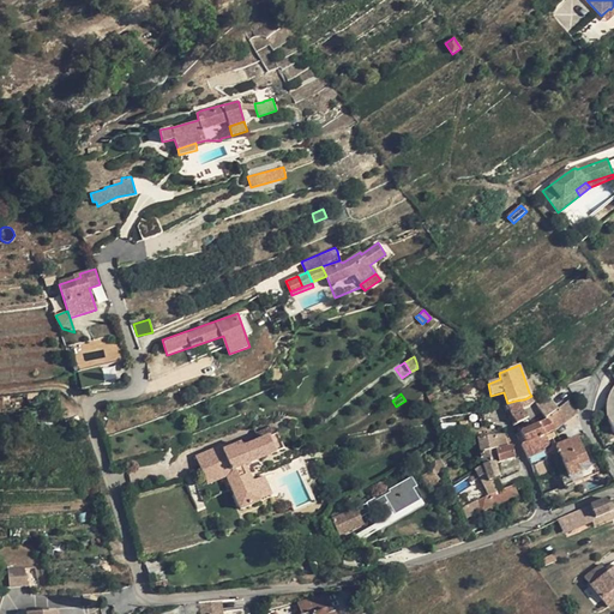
[(541,413),(545,419),(557,409),(548,398),(536,405),(541,413)]
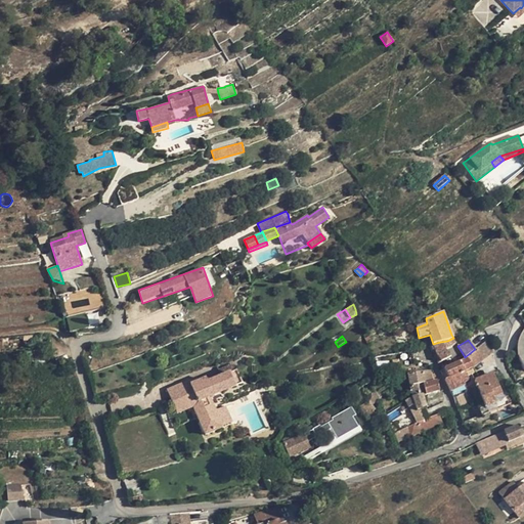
[(440,342),(433,344),(436,353),(436,354),(438,358),(441,361),(450,357),(446,351),(443,348),(440,342)]
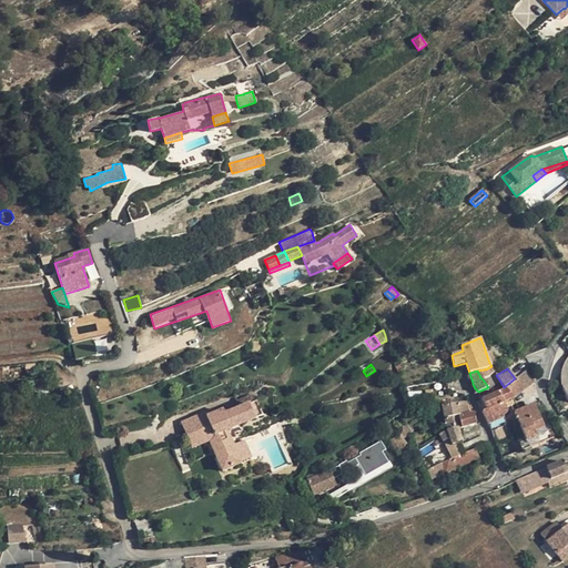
[(515,378),(504,387),(505,388),(506,388),(513,398),(516,396),(535,382),(527,371),(515,378)]
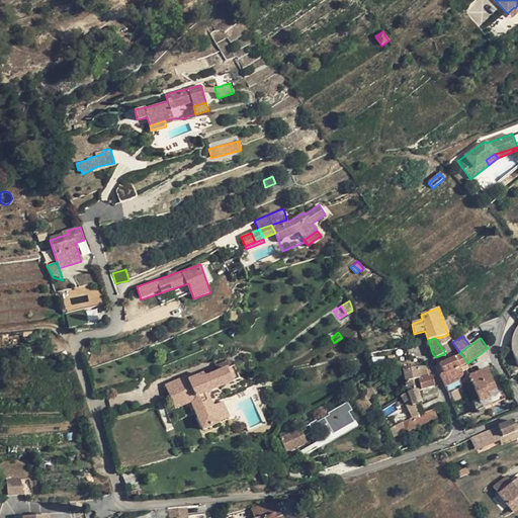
[(452,342),(441,347),(445,353),(446,353),(456,348),(452,342)]
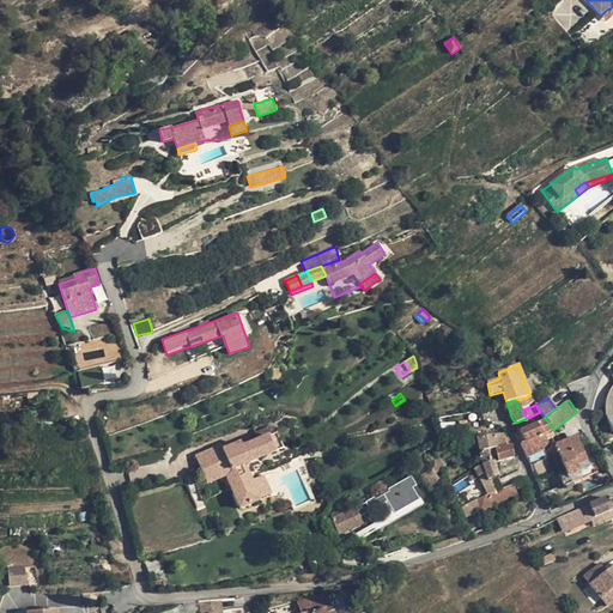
[(536,423),(520,431),(526,442),(520,444),(527,459),(542,451),(542,449),(544,448),(545,447),(546,445),(546,444),(541,435),(553,430),(546,419),(545,419),(536,423)]
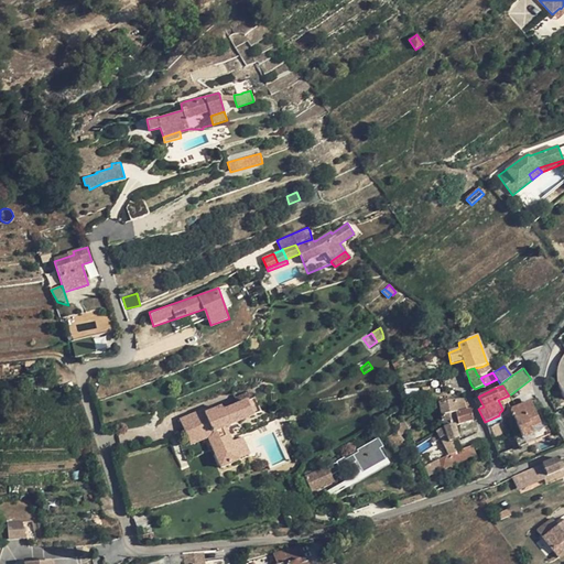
[(251,391),(236,398),(239,404),(255,398),(251,391)]
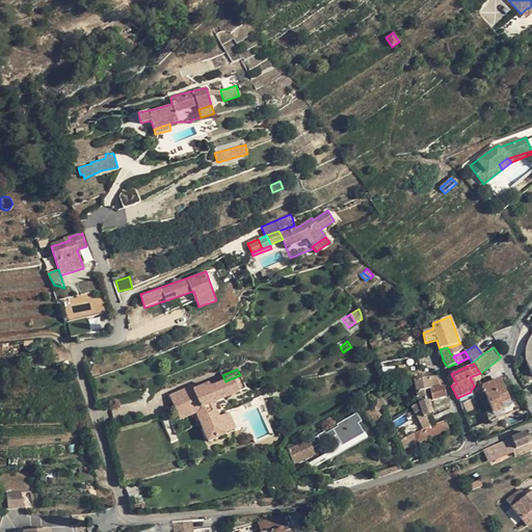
[(191,387),(169,396),(180,420),(192,415),(196,413),(201,424),(208,442),(224,434),(218,418),(212,403),(238,392),(247,389),(241,375),(240,375),(225,381),(211,389),(209,384),(201,388),(193,391),(191,387)]
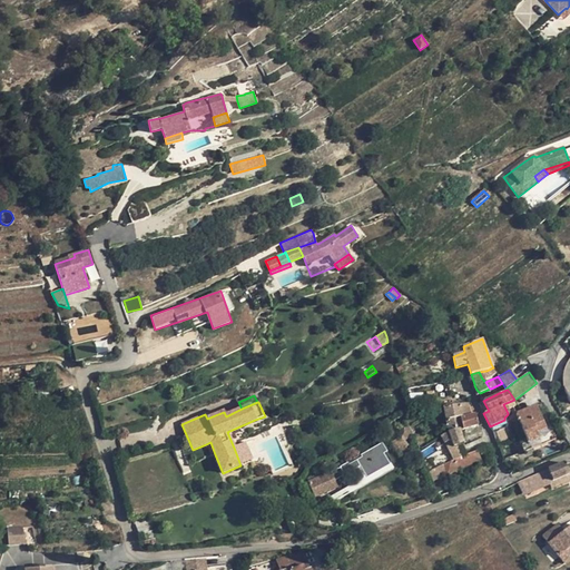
[(459,404),(443,408),(444,413),(445,420),(459,418),(461,416),(470,415),(472,415),(470,403),(469,404),(459,404)]
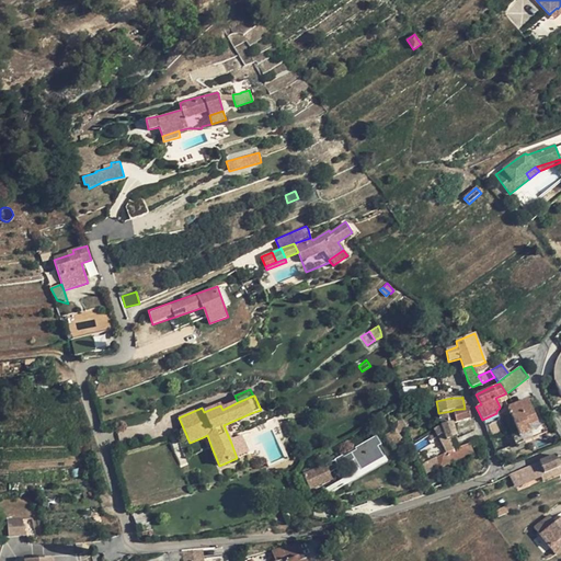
[(527,400),(507,408),(514,423),(519,436),(529,433),(527,427),(537,423),(531,410),(527,400)]
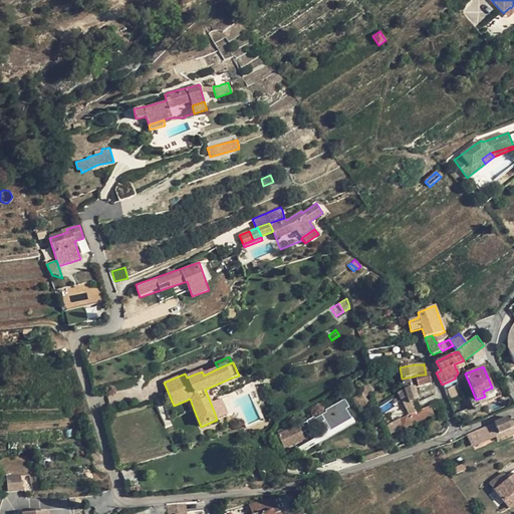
[(416,375),(414,376),(417,388),(430,384),(428,376),(428,373),(426,374),(424,374),(416,375)]
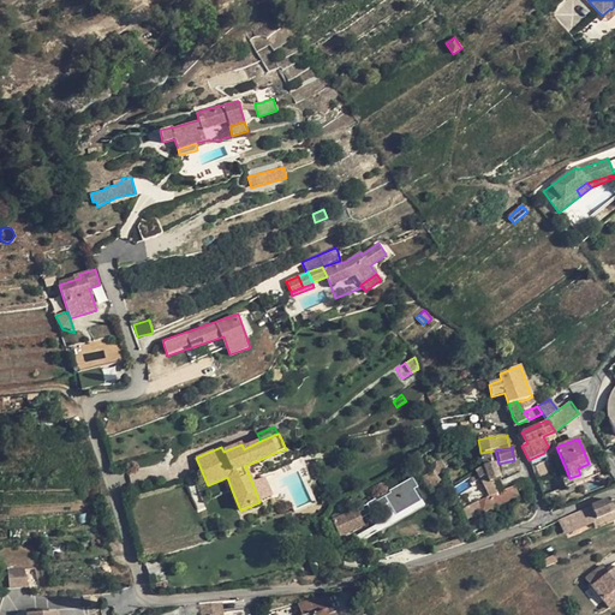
[(589,447),(583,449),(589,464),(593,476),(599,475),(589,447)]
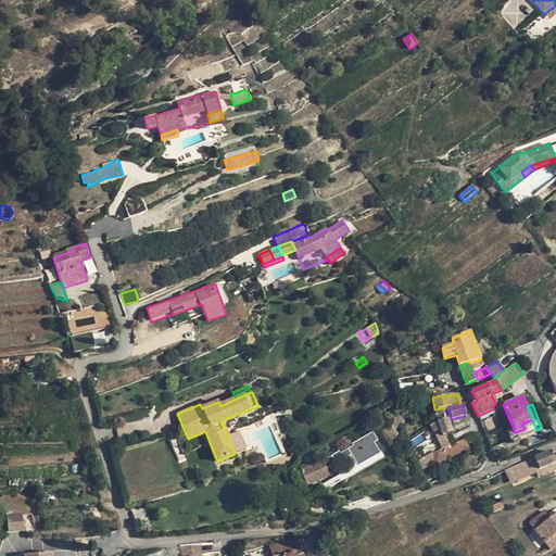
[(447,407),(434,409),(438,421),(430,426),(431,427),(433,433),(437,439),(441,437),(445,436),(452,433),(447,420),(451,419),(447,407)]
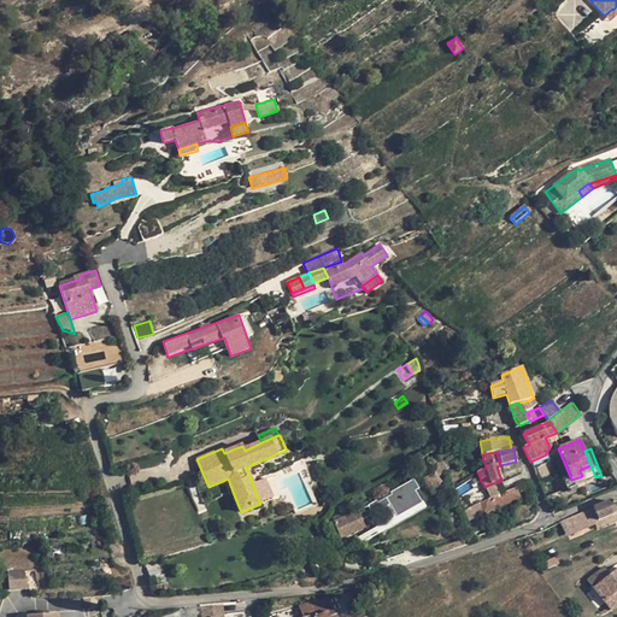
[(566,489),(574,487),(571,480),(565,465),(558,469),(566,489)]
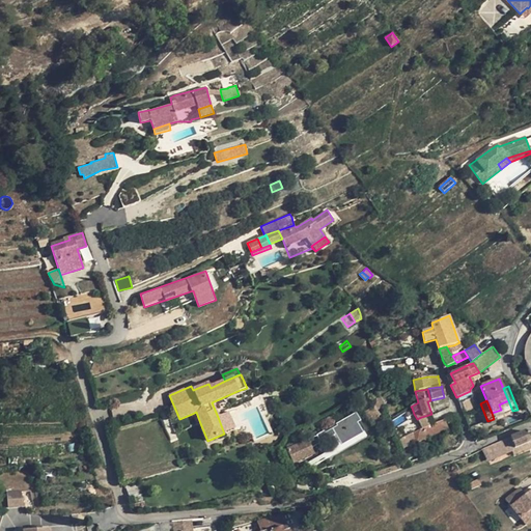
[(508,400),(499,404),(501,410),(503,415),(512,411),(508,400)]
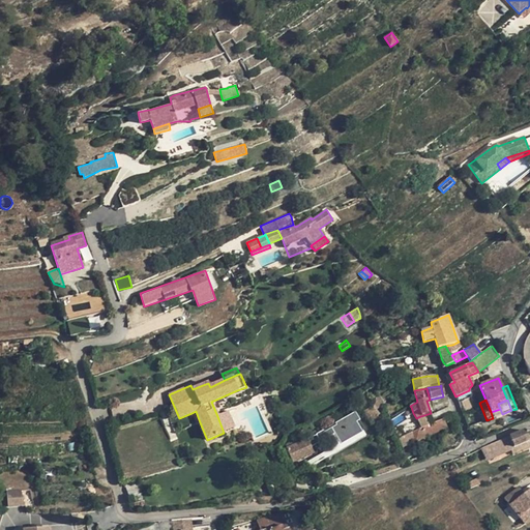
[(502,414),(500,409),(491,412),(493,418),(502,414)]
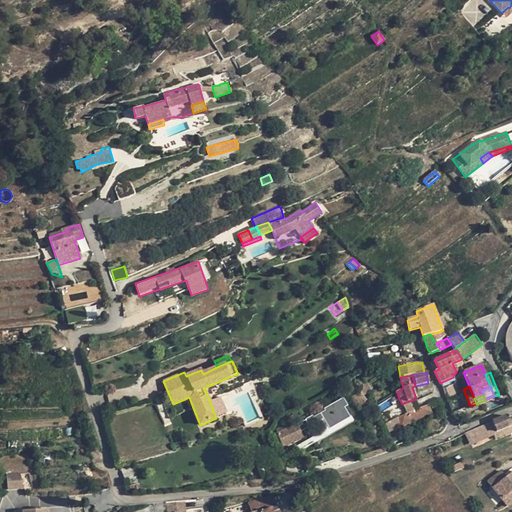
[(189,397),(185,399),(190,410),(193,408),(189,397)]
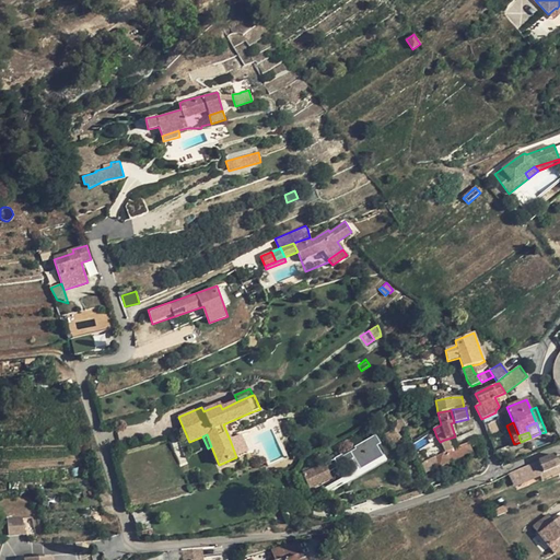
[(242,434),(230,440),(236,457),(249,452),(242,434)]
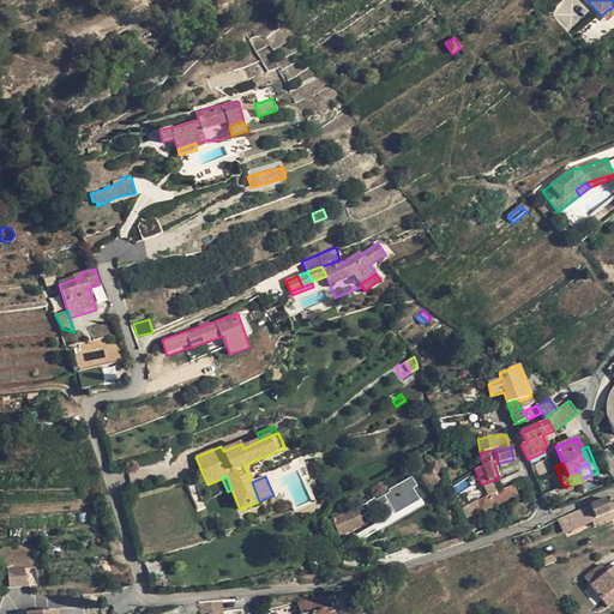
[(497,493),(492,481),(487,482),(482,485),(487,497),(497,493)]
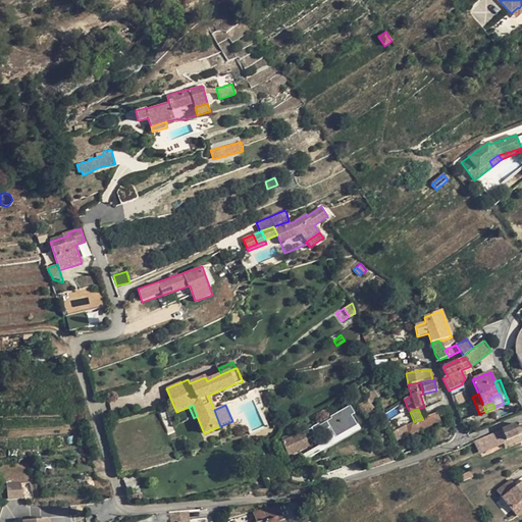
[(406,426),(401,428),(403,433),(408,431),(409,434),(439,421),(436,413),(422,419),(414,422),(406,426)]
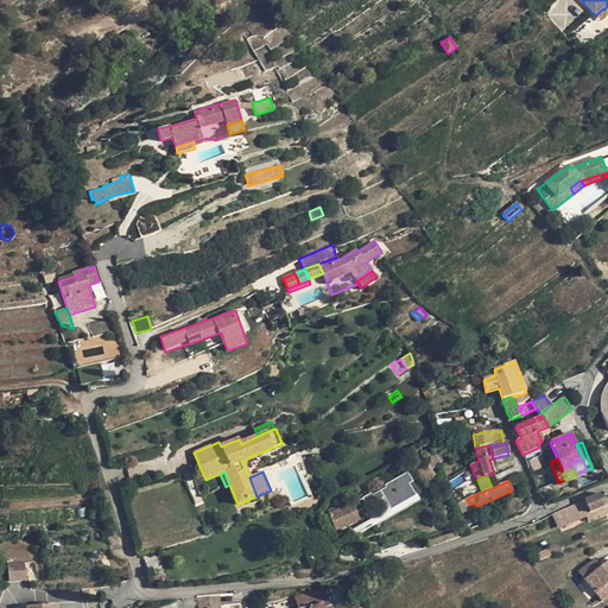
[(602,494),(584,501),(580,502),(555,513),(561,526),(586,515),(586,514),(607,505),(602,494)]
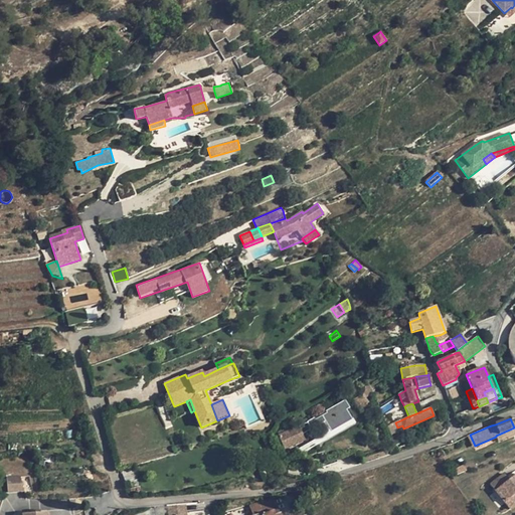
[(307,422),(278,436),(284,450),(304,441),(307,447),(316,444),(307,422)]
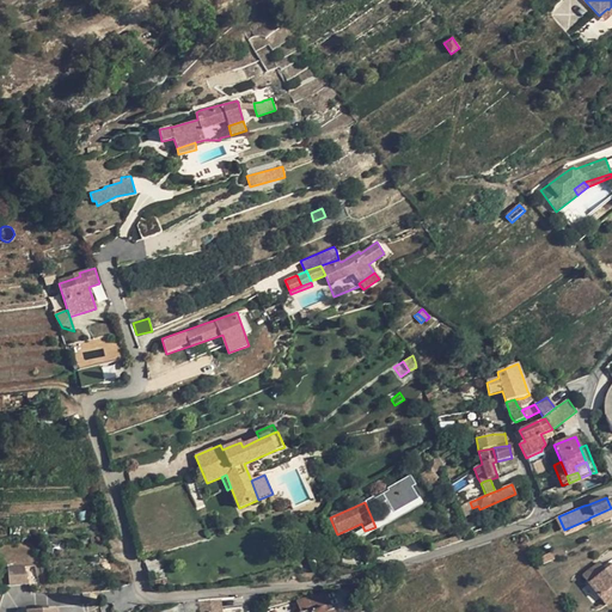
[(472,508),(470,502),(460,506),(465,515),(475,512),(472,508)]
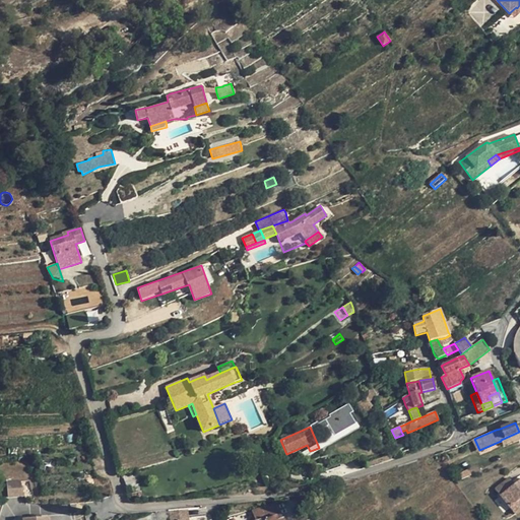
[(519,438),(519,434),(519,432),(501,440),(501,441),(503,445),(519,438)]
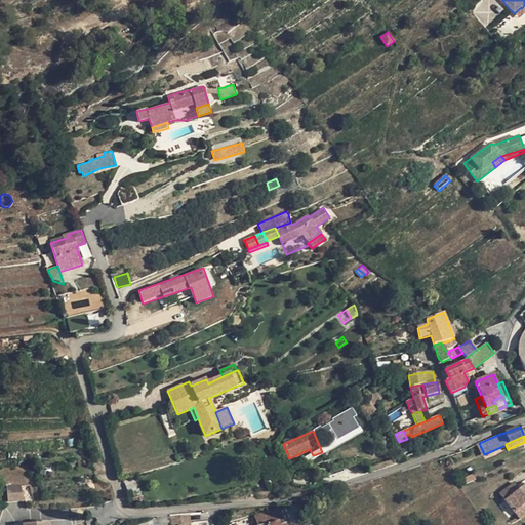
[(310,449),(289,458),(292,465),(313,455),(310,449)]
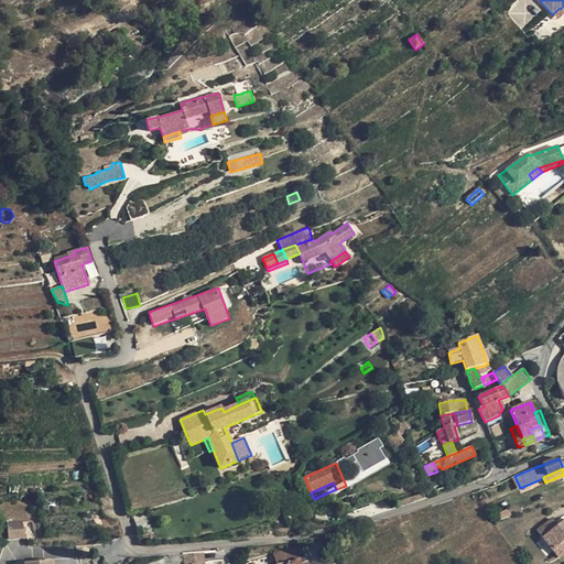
[(563,520),(556,527),(552,519),(537,531),(537,532),(534,534),(538,539),(542,537),(552,551),(563,541),(563,520)]
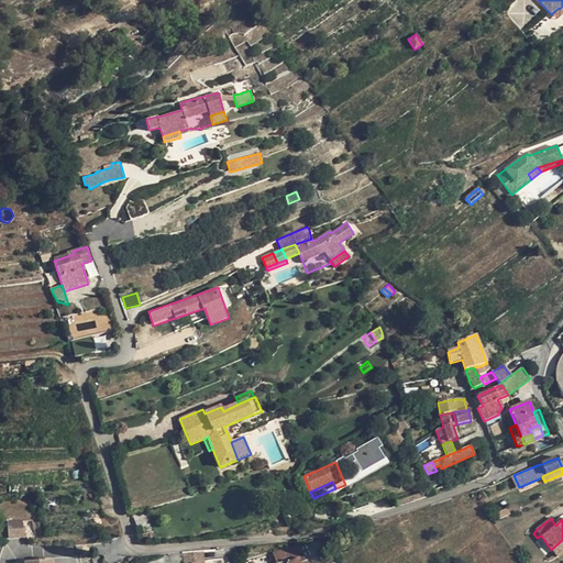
[(24,538),(23,519),(7,521),(8,539),(24,538)]
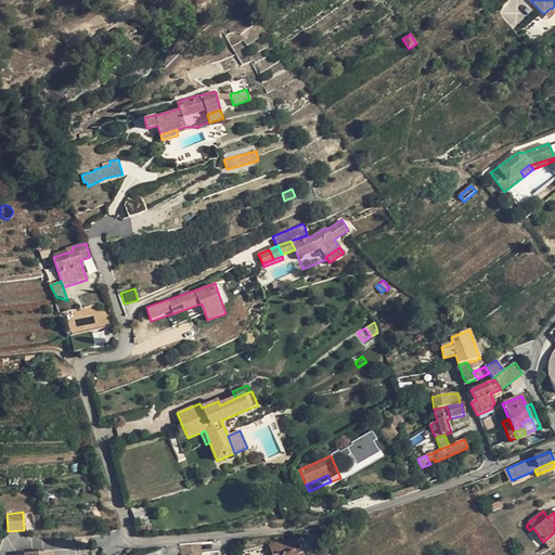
[(34,529),(30,512),(23,513),(26,530),(34,529)]
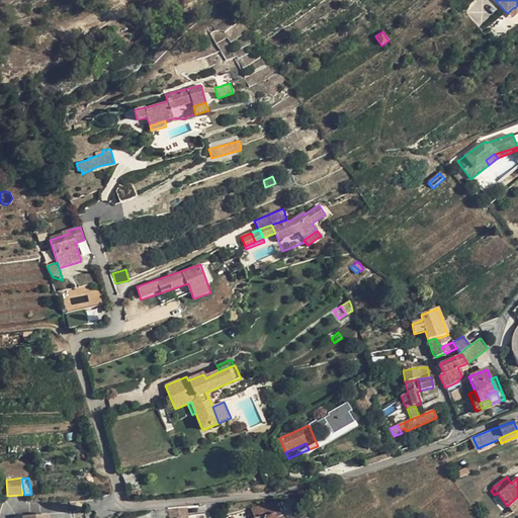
[(472,488),(464,493),(467,501),(477,496),(472,488)]
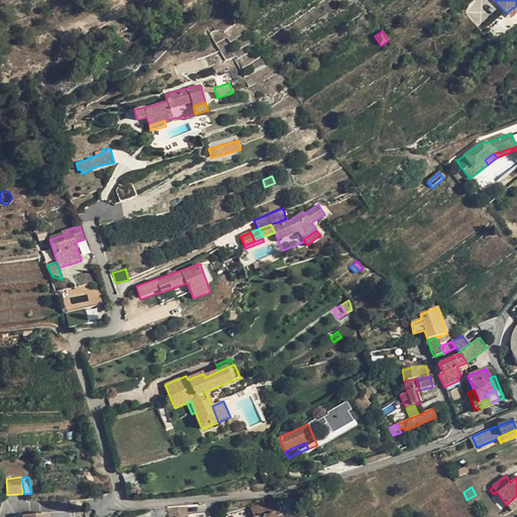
[(276,499),(271,501),(275,516),(277,516),(281,516),(276,499)]
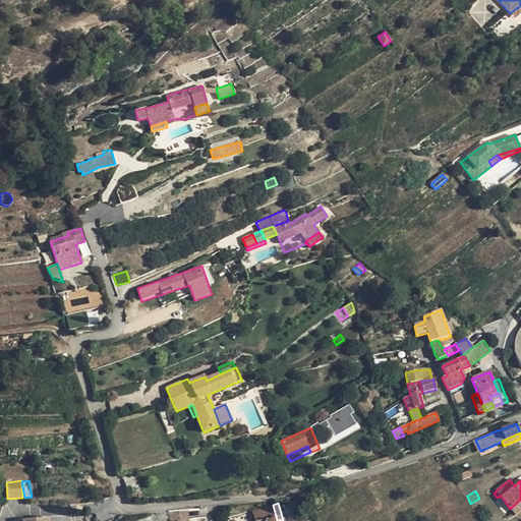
[(258,520),(283,520),(279,520),(277,520),(273,505),(257,510),(261,520),(258,520)]
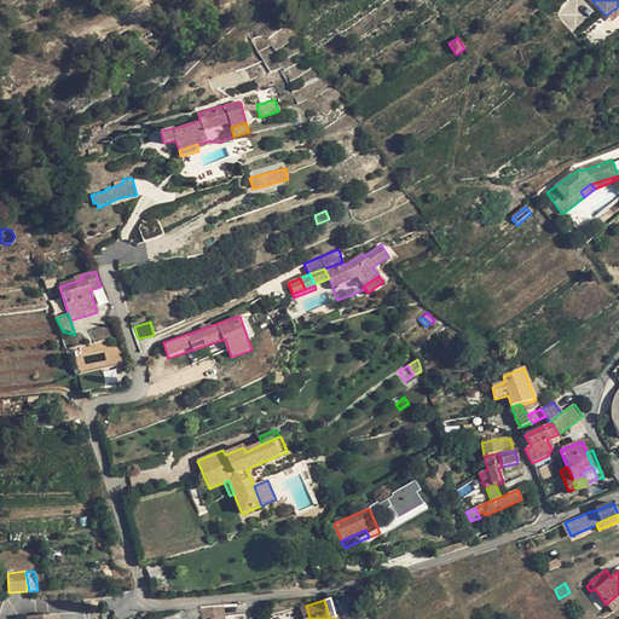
[(212,606),(201,607),(201,618),(233,618),(224,618),(223,606),(212,606)]
